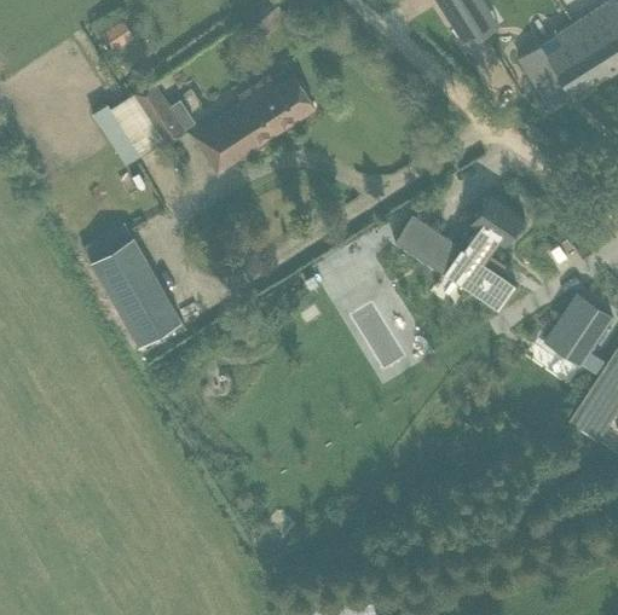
[(267,0),(241,24),(258,42),(287,17),(271,0),(267,0)]
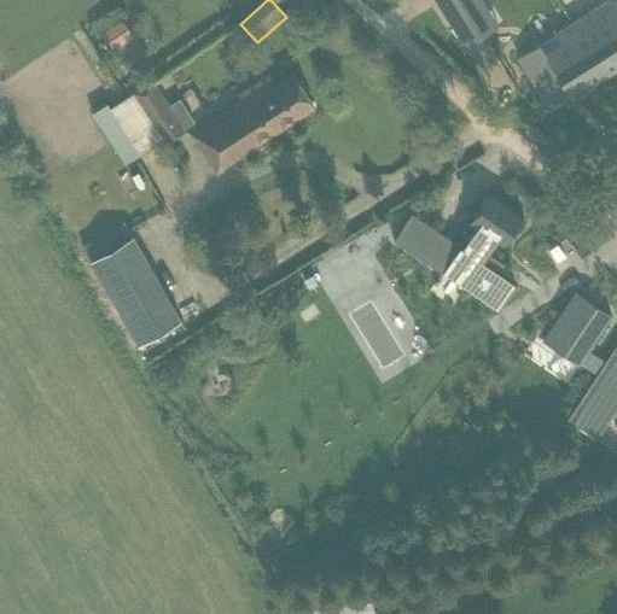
[(434,0),(465,48),(483,37),(467,13),(483,4),(479,0),(434,0)]
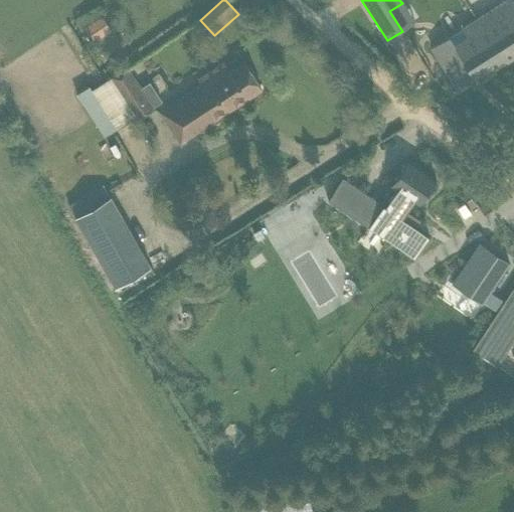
[(450,38),(432,50),(457,89),(469,81),(467,79),(472,76),(473,78),(476,81),(513,57),(513,4),(511,0),(510,0),(462,31),(468,40),(456,47),(450,38)]
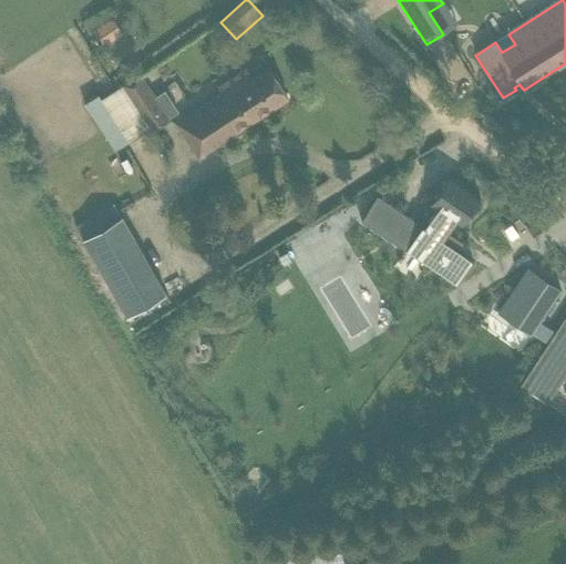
[(111,20),(93,32),(104,49),(122,37),(111,20)]
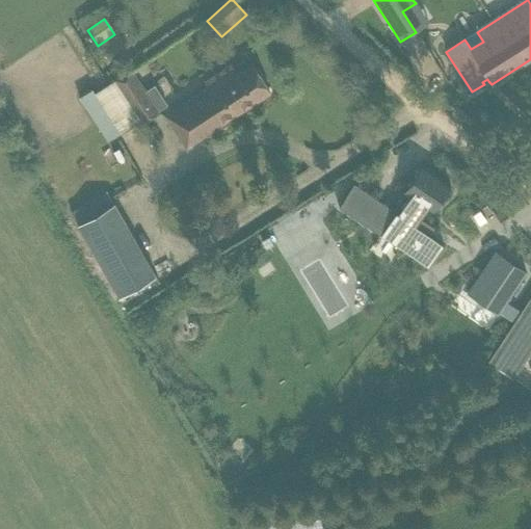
[(167,118),(187,149),(253,106),(270,95),(253,67),(237,76),(232,68),(214,79),(210,82),(213,88),(167,118)]
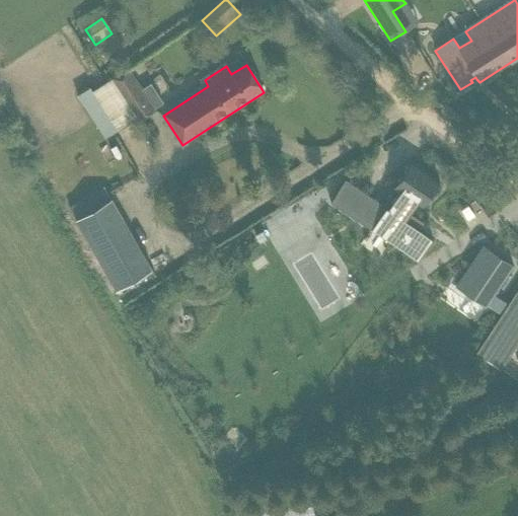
[(89,90),(77,97),(106,143),(138,123),(139,125),(156,114),(127,68),(108,79),(109,81),(91,93),(89,90)]
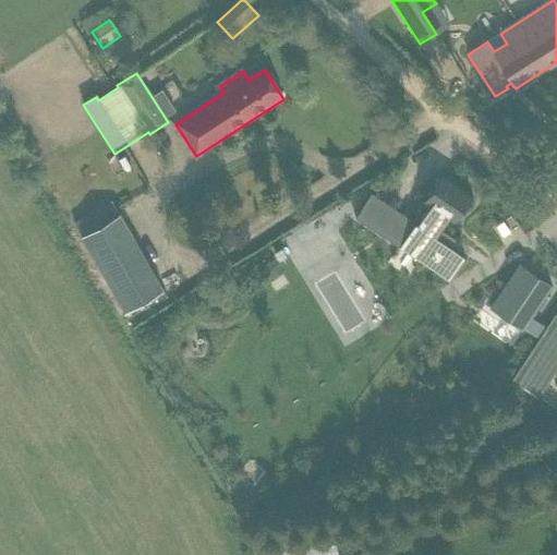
[(467,258),(436,238),(449,219),(455,224),(473,196),(442,176),(423,202),(430,206),(418,225),(371,194),(355,218),(450,282),(467,258)]
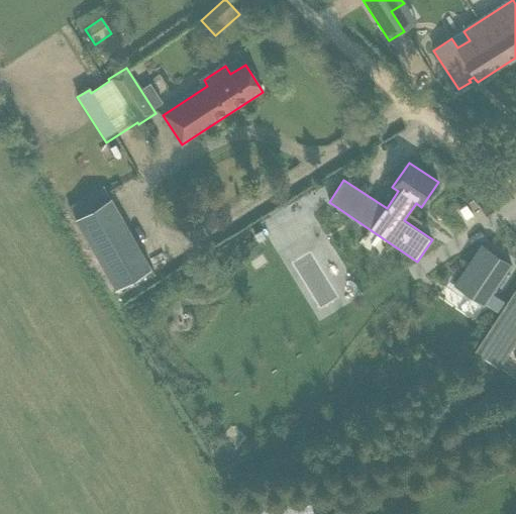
[(181,191),(169,198),(176,209),(188,201),(181,191)]
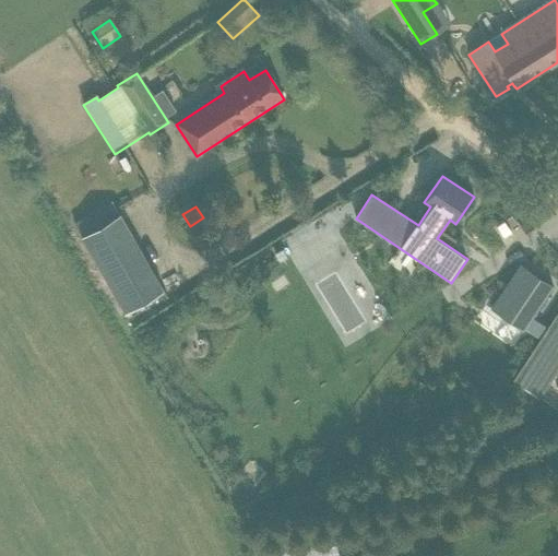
[(334,209),(280,240),(288,256),(343,224),(334,209)]
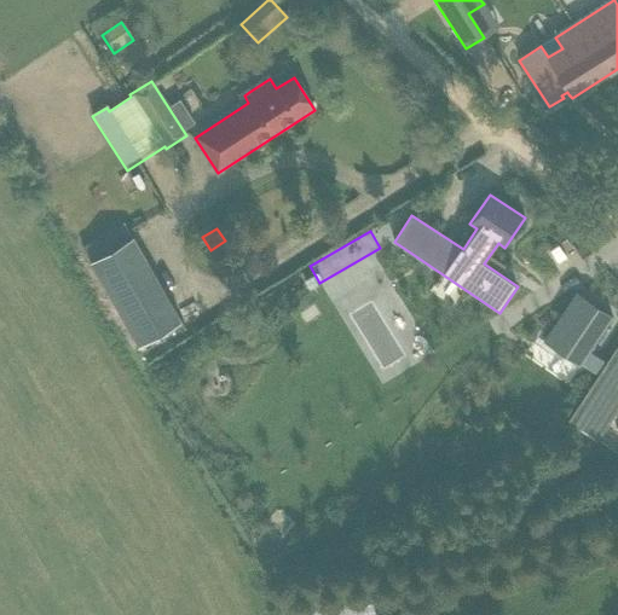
[(90,264),(139,348),(184,324),(134,239),(90,264)]
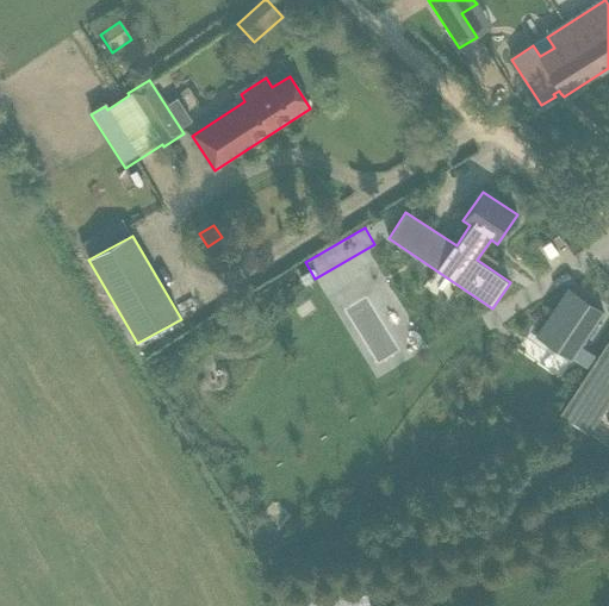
[(539,319),(528,336),(534,339),(535,337),(571,361),(572,360),(580,348),(603,313),(569,289),(545,324),(539,319)]
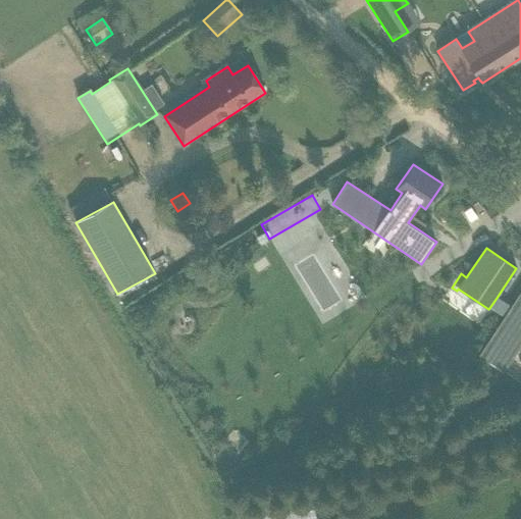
[(520,293),(488,344),(508,356),(520,335),(520,293)]
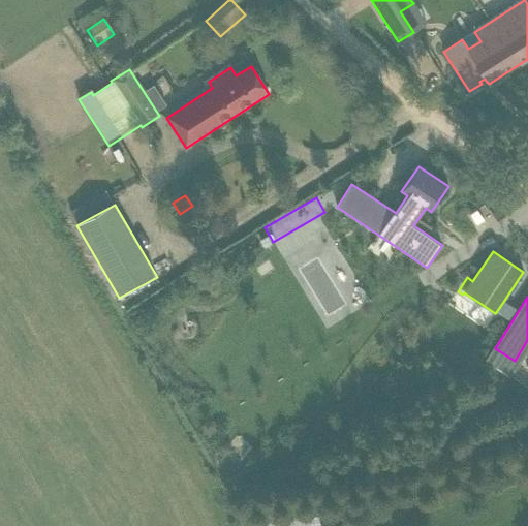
[(503,302),(496,312),(507,320),(515,310),(503,302)]
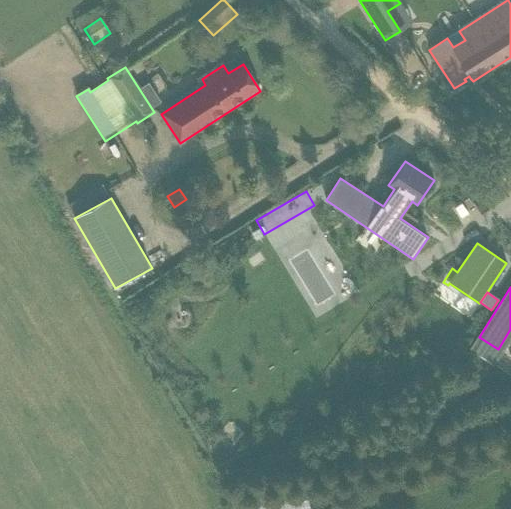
[(425,413),(417,421),(424,428),(432,420),(425,413)]
